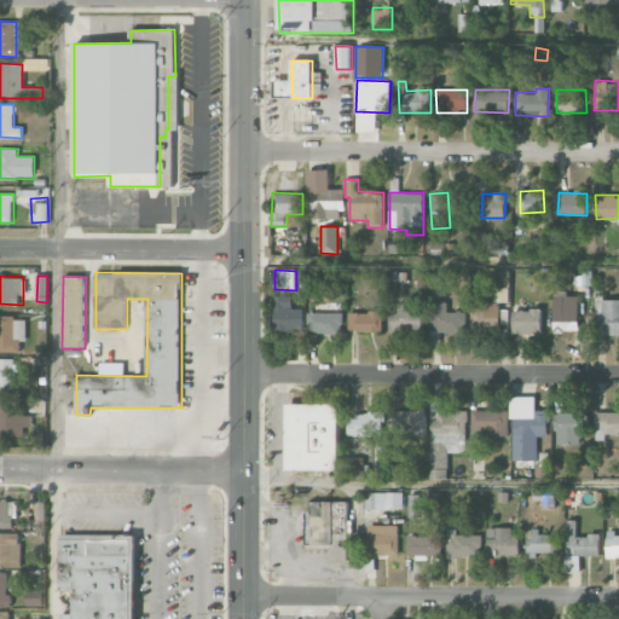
[(579,296),(568,296),(568,291),(554,291),(555,333),(579,331),(579,296)]
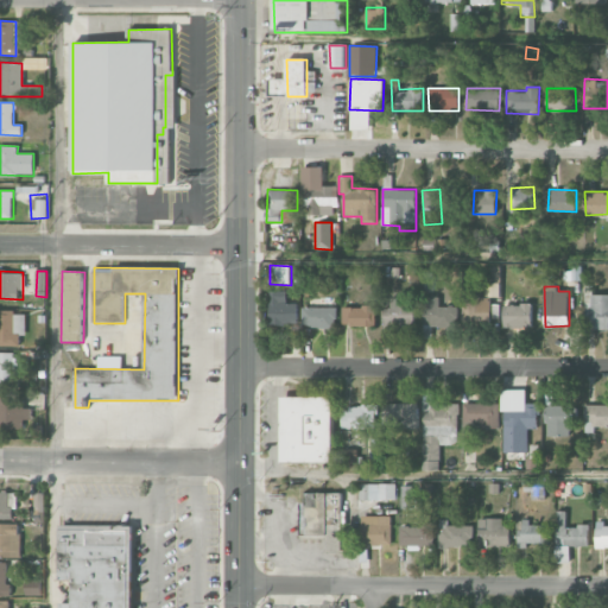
[(268,291),(270,325),(297,324),(297,304),(286,304),(286,291),(268,291)]
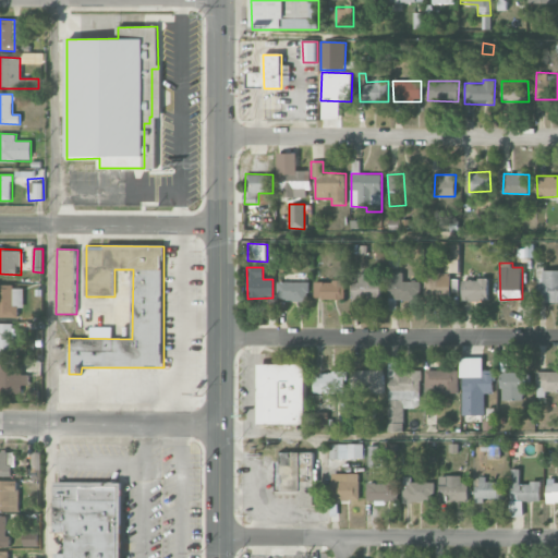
[(557,269),(543,270),(543,280),(537,280),(537,291),(544,291),(544,302),(557,302),(557,269)]
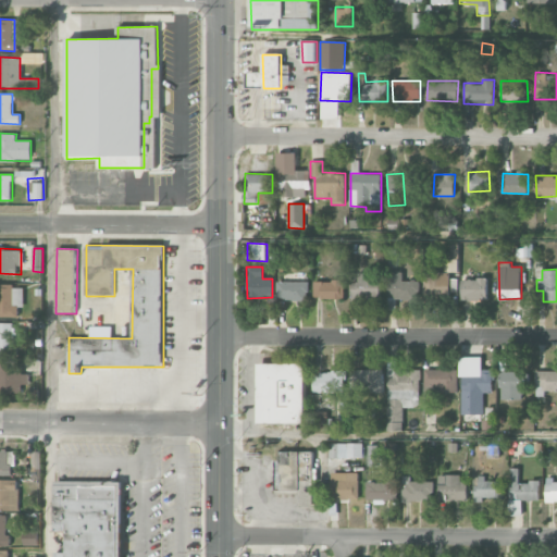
[(388,272),(388,299),(419,300),(419,282),(403,281),(403,272),(388,272)]
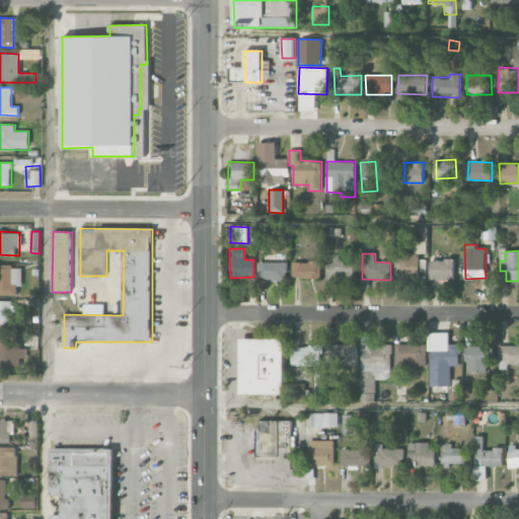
[(420,278),(419,253),(395,254),(396,279),(420,278)]
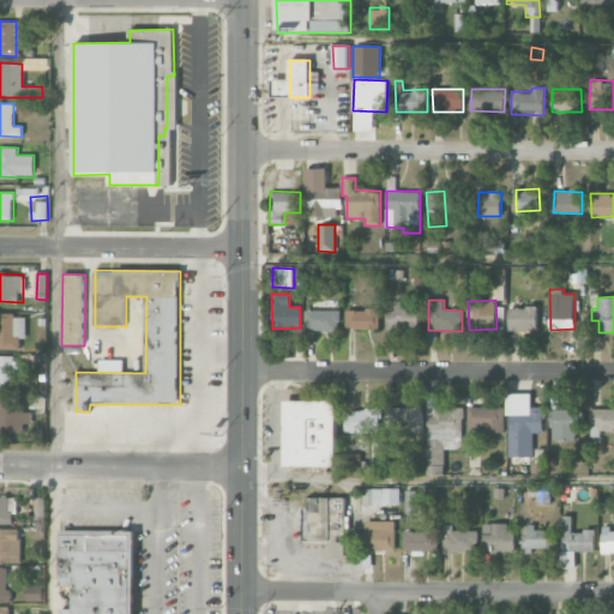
[(389,311),(387,339),(399,341),(399,330),(419,330),(419,306),(395,305),(395,311),(389,311)]
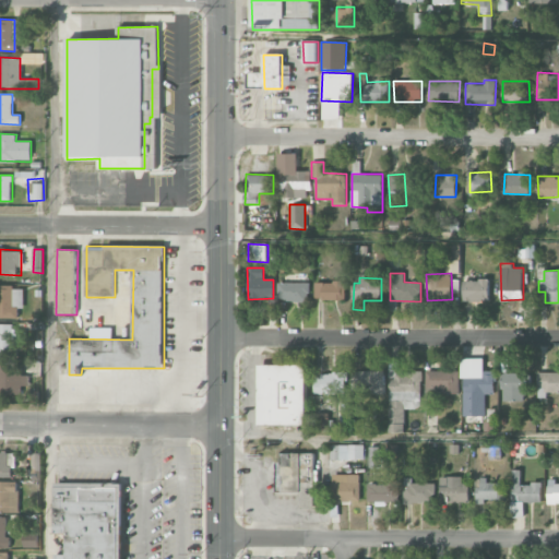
[(489,301),(489,280),(463,281),(463,302),(489,301)]
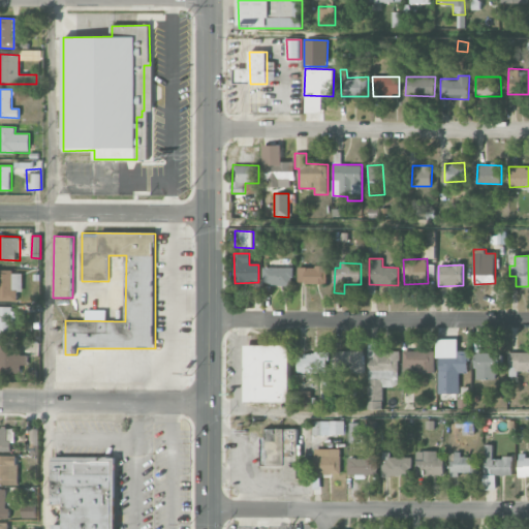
[(292,268),(262,267),(262,285),(292,285),(292,268)]
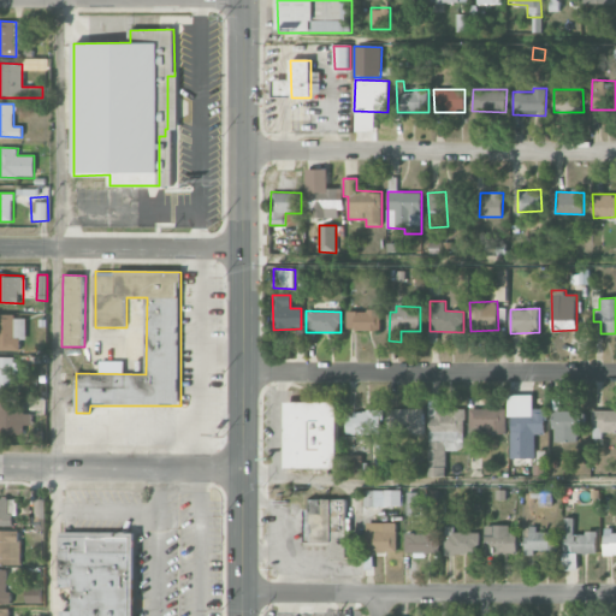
[(380,330),(380,311),(347,311),(347,330),(380,330)]
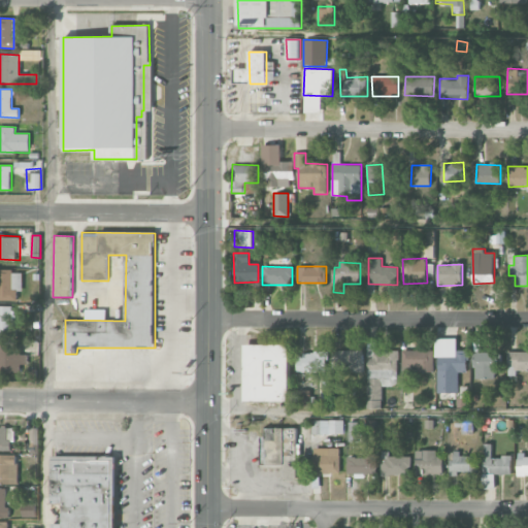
[(0,300),(15,300),(15,291),(23,291),(23,270),(0,270),(0,300)]
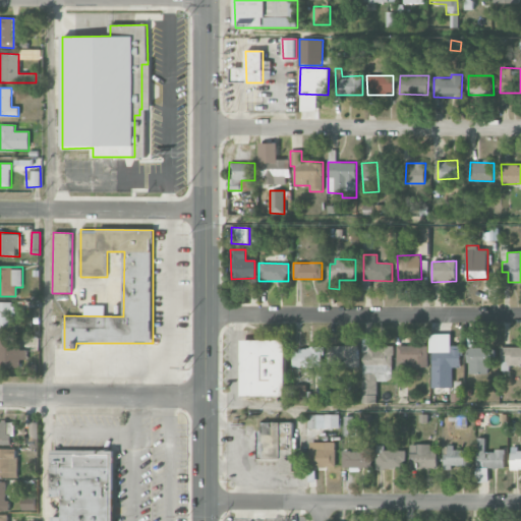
[(451,345),(451,334),(430,334),(430,388),(452,388),(453,367),(462,367),(462,346),(451,345)]
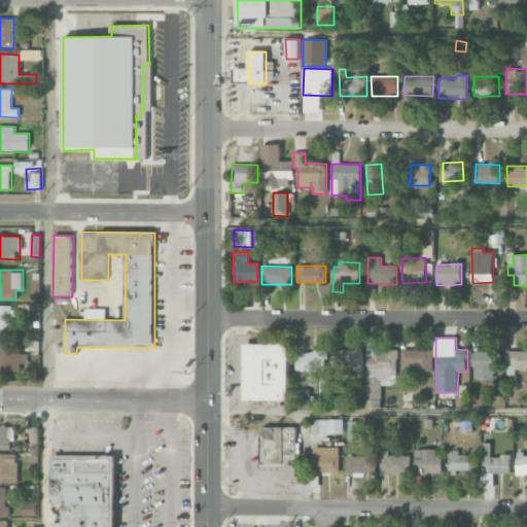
[(0,372),(26,372),(26,354),(21,354),(21,342),(0,342),(0,372)]
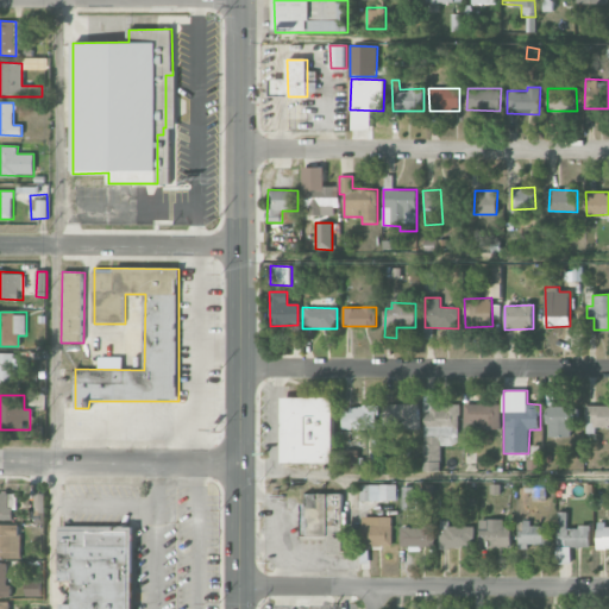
[(440,471),(440,445),(459,445),(459,406),(433,406),(433,395),(424,395),(424,471),(440,471)]
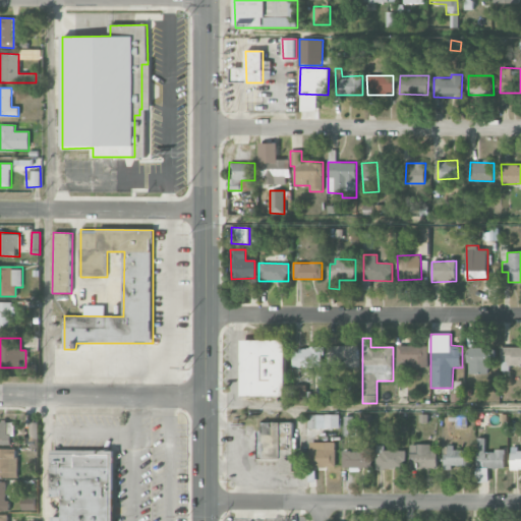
[(241,396),(286,396),(286,340),(241,340),(241,396)]
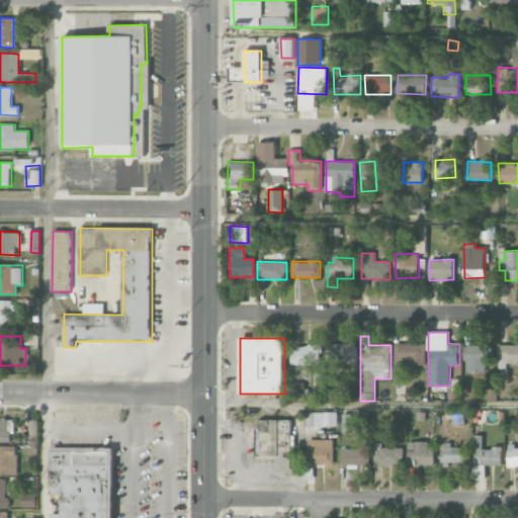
[(327,365),(357,364),(356,343),(327,344),(327,365)]
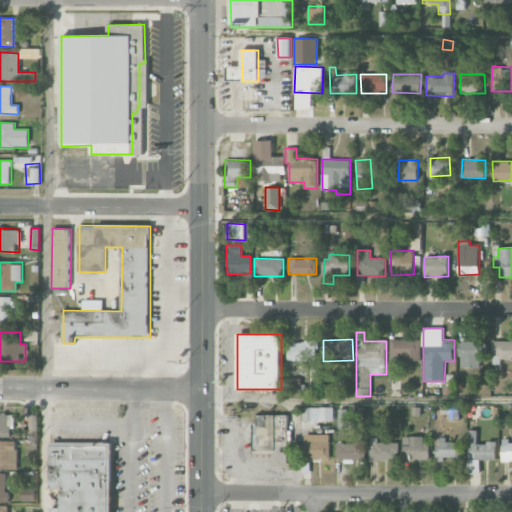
[(420,360),(421,340),(390,340),(390,360),(420,360)]
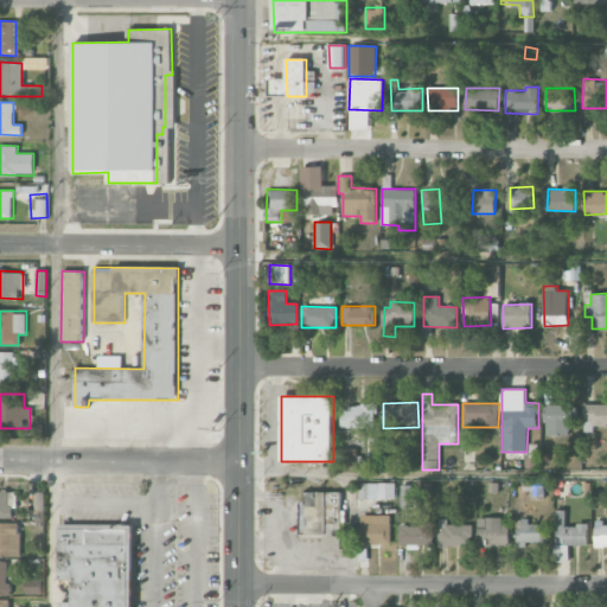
[(593,426),(606,425),(606,403),(585,404),(585,434),(593,434),(593,426)]
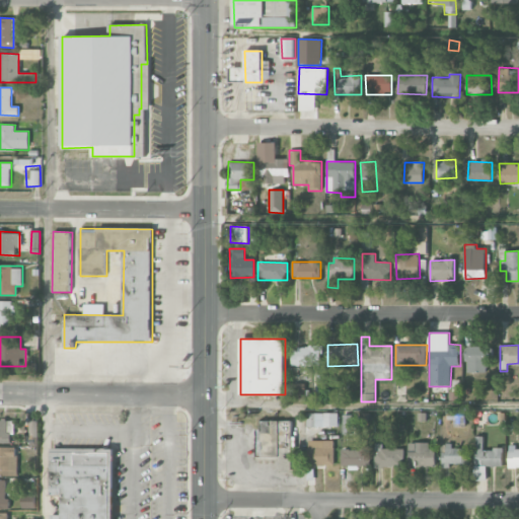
[(466,373),(487,372),(487,346),(466,346),(466,373)]
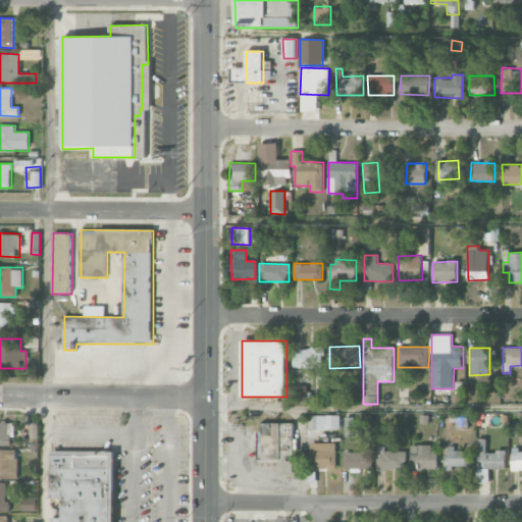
[(324,368),(324,349),(295,349),(295,367),(324,368)]
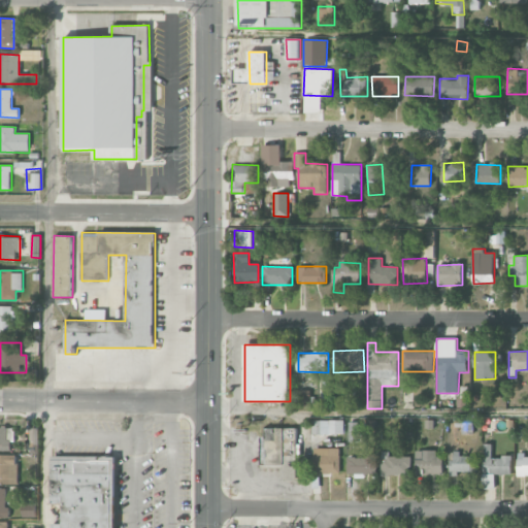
[(310,391),(297,390),(296,406),(310,406),(310,391)]
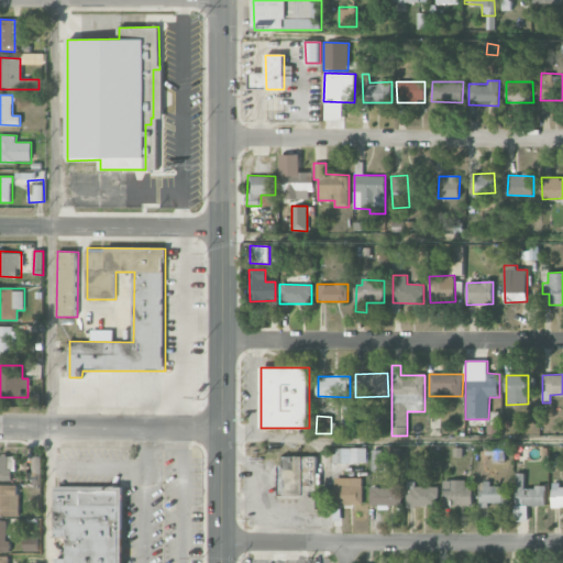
[(333,449),(334,463),(367,462),(367,448),(333,449)]
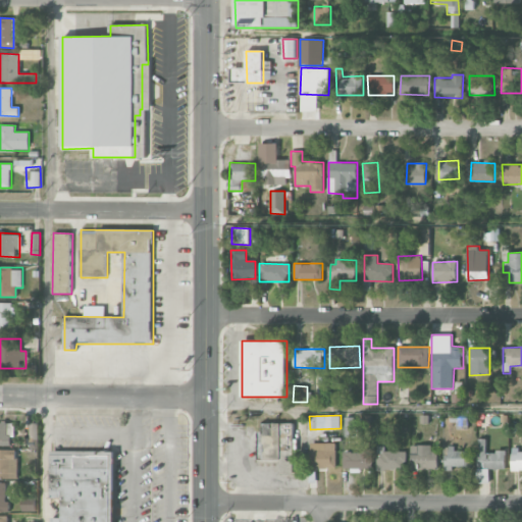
[(345,436),(354,436),(355,417),(345,417),(345,436)]
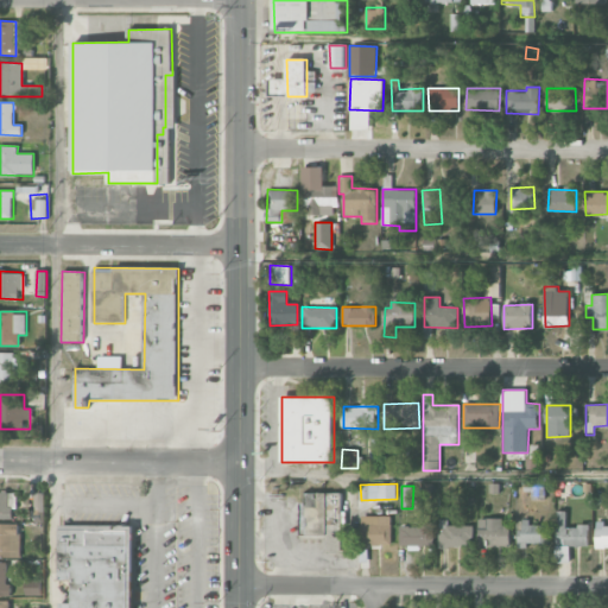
[(0,518),(16,519),(16,492),(0,492),(0,518)]
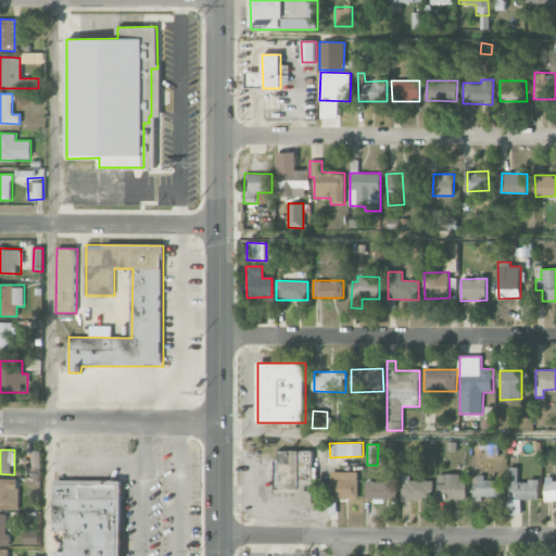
[(314,451),(281,451),(281,459),(276,459),(276,490),(297,490),(297,505),(313,505),(314,451)]
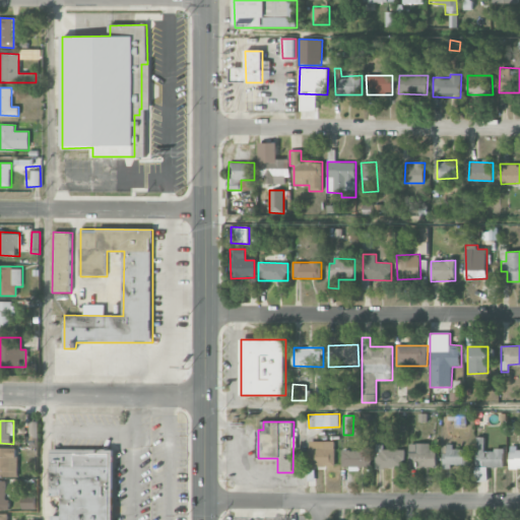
[(484,450),(484,438),(475,438),(476,481),(489,481),(488,467),(504,467),(504,450),(484,450)]
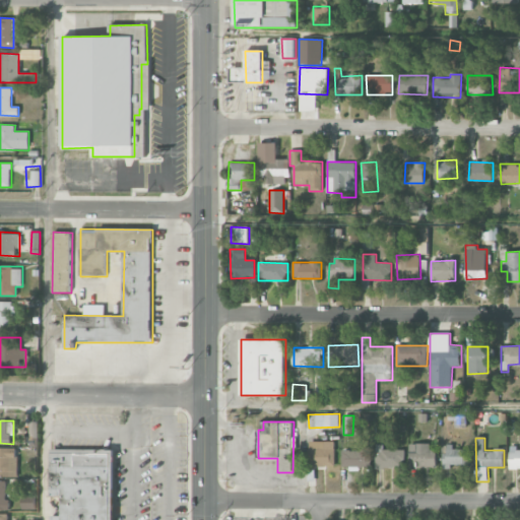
[(324,448),(307,448),(308,467),(335,466),(334,441),(323,441),(324,448)]
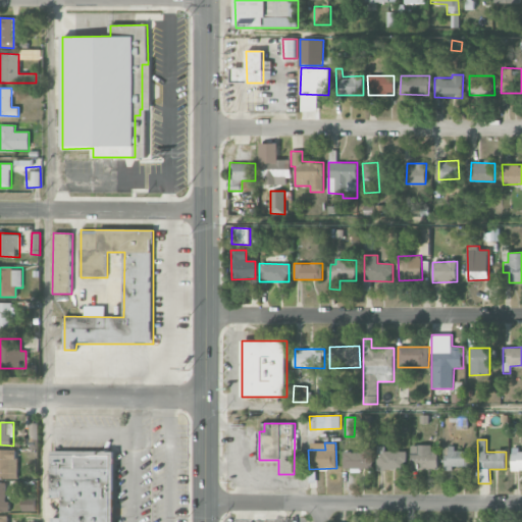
[(385,452),(384,446),(376,446),(377,470),(407,469),(407,451),(385,452)]
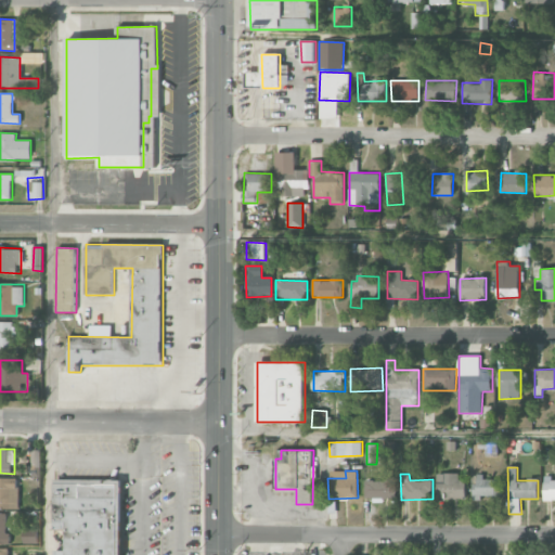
[(437,475),(438,500),(466,499),(465,475),(437,475)]
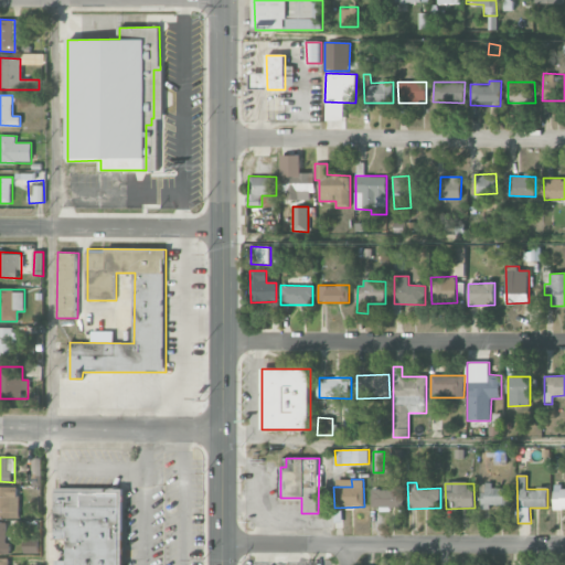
[(0,518),(19,518),(19,487),(0,486),(0,518)]
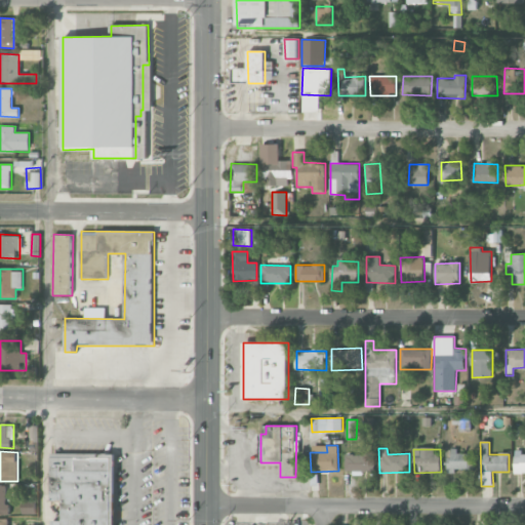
[(474,451),(450,452),(451,456),(447,457),(447,472),(475,471),(474,451)]
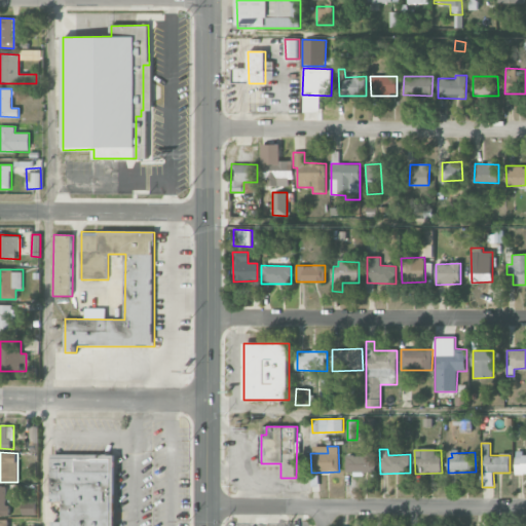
[(525,453),(516,454),(516,474),(525,473),(525,453)]
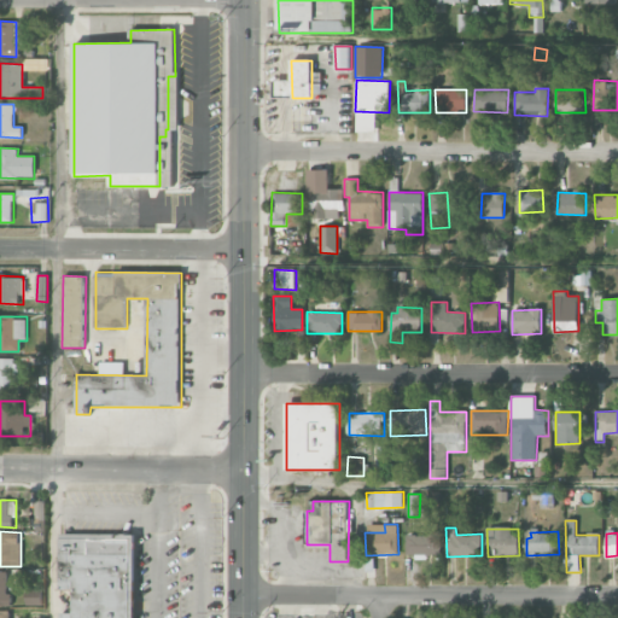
[(441,535),(407,534),(407,554),(441,555),(441,535)]
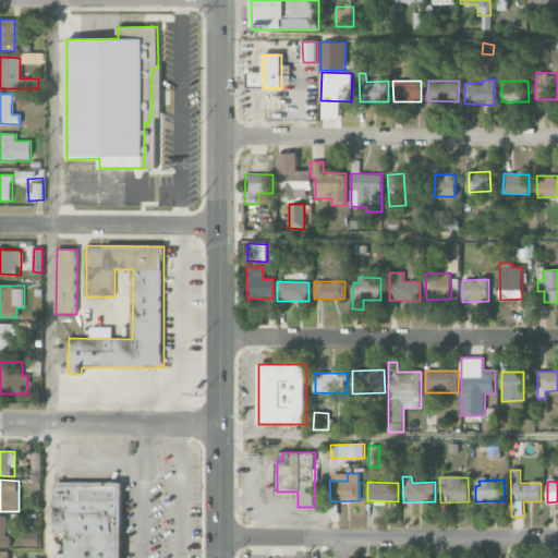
[(121,557),(121,483),(55,483),(55,533),(65,533),(65,554),(56,554),(55,557),(121,557)]
